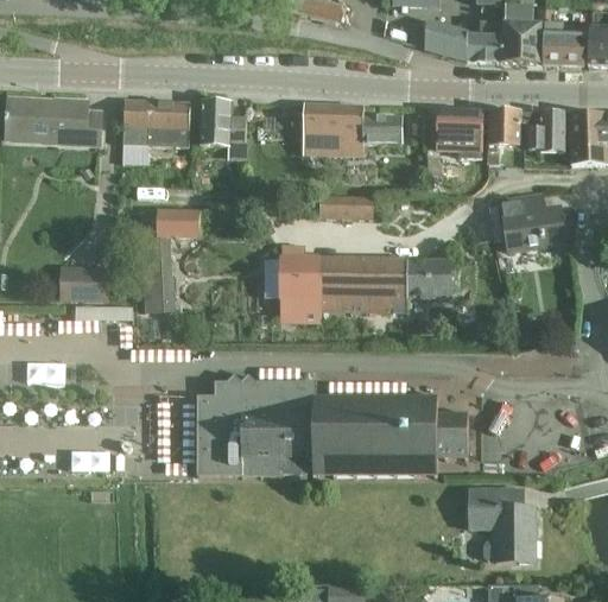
[(287,0),(285,11),(339,23),(343,4),(327,0),(287,0)]
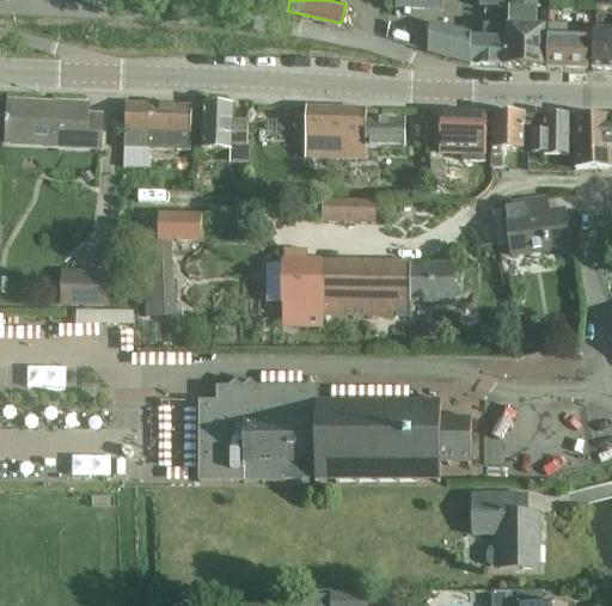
[(503,20),(505,61),(544,63),(545,22),(540,22),(540,5),(503,4),(503,20)]
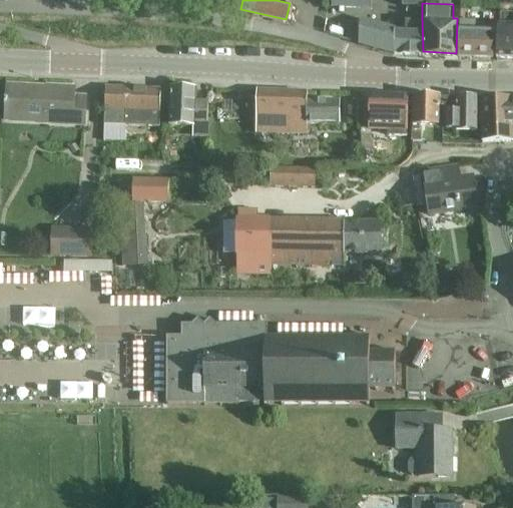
[(499,21),(497,53),(512,54),(512,9),(499,9),(499,21)]
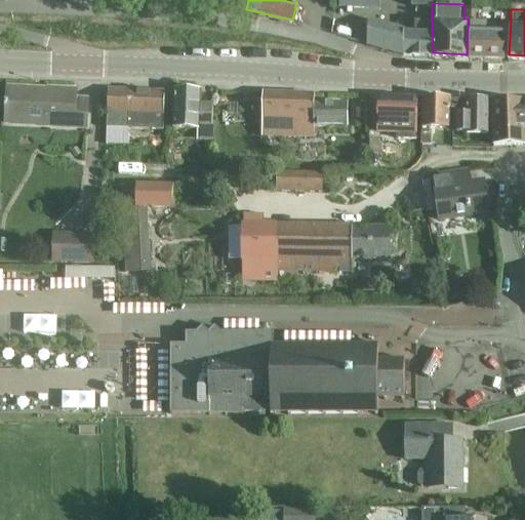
[(433,52),(432,17),(414,17),(414,29),(403,29),(403,26),(370,16),(366,42),(402,51),(402,52),(433,53),(433,52)]
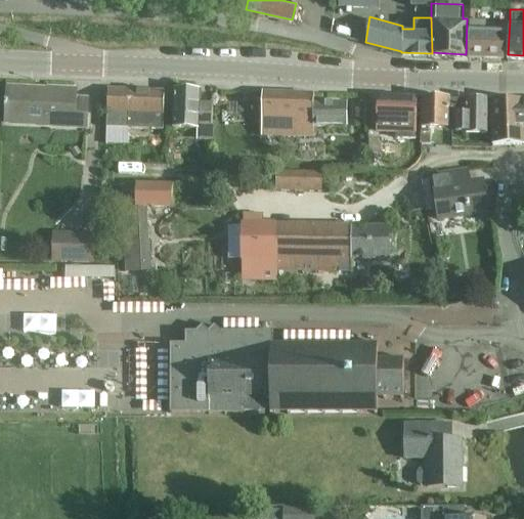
[(470,17),(467,54),(503,55),(504,33),(486,32),(486,18),(470,17)]
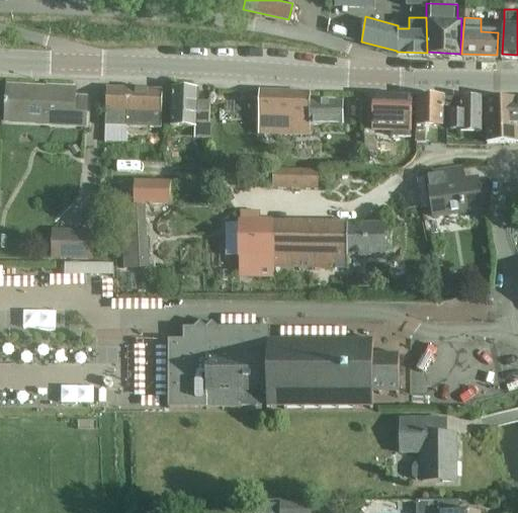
[(5,83),(3,116),(85,120),(86,98),(75,97),(75,87),(5,83)]
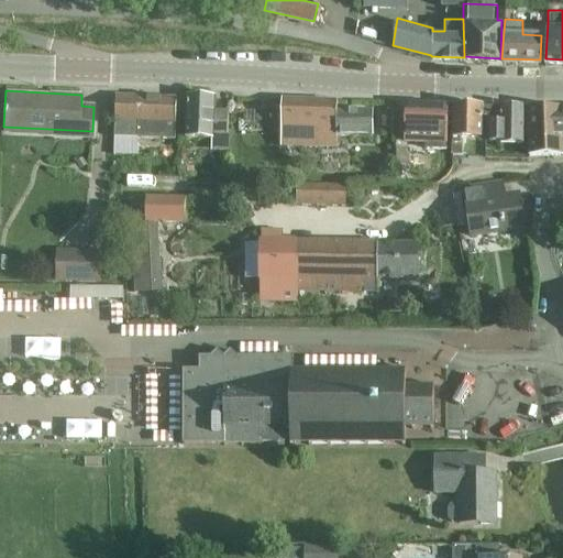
[(107,93),(106,112),(114,112),(112,151),(136,152),(138,134),(174,135),(176,93),(116,90),(116,93),(107,93)]
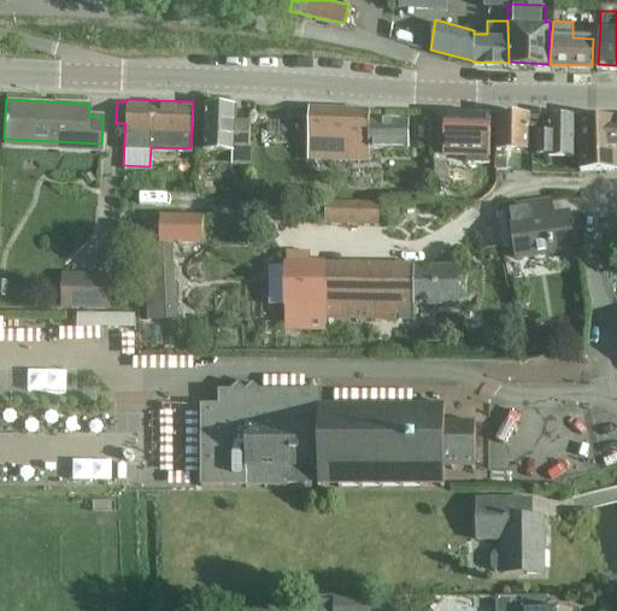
[(201,148),(233,150),(233,159),(251,160),(252,144),(248,142),(250,116),(234,116),(235,101),(204,100),(201,148)]
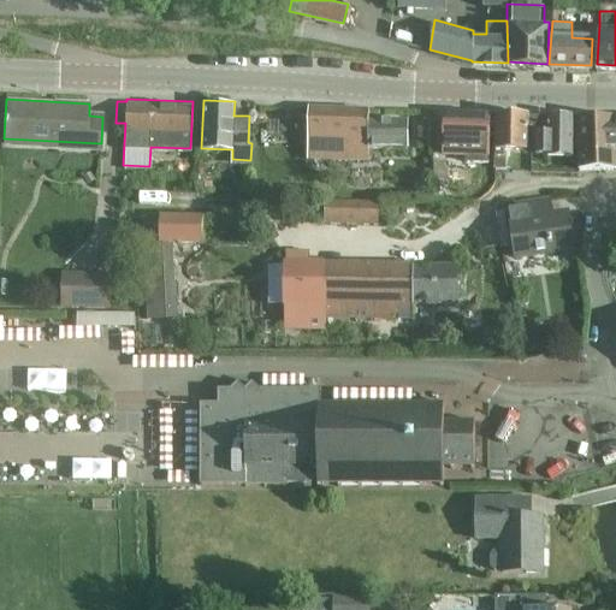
[(330,105),(307,105),(307,157),(368,157),(368,146),(408,146),(408,116),(368,116),(369,106),(369,105),(330,105)]
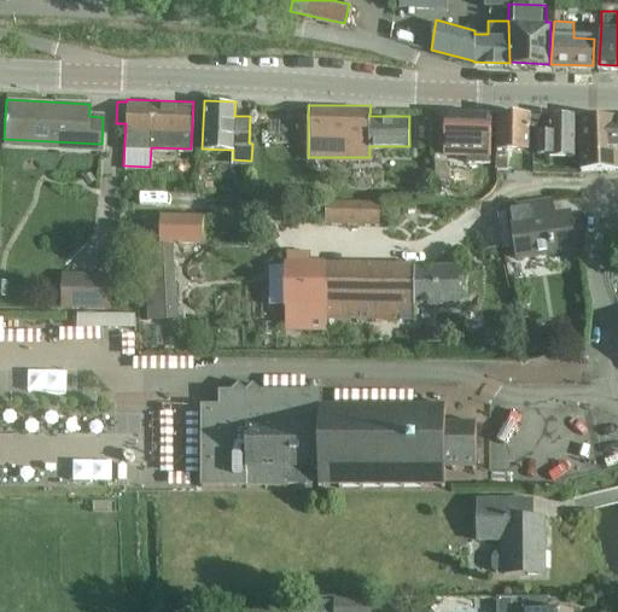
[(444,109),(443,152),(467,152),(467,159),(490,161),(491,110),(444,109)]
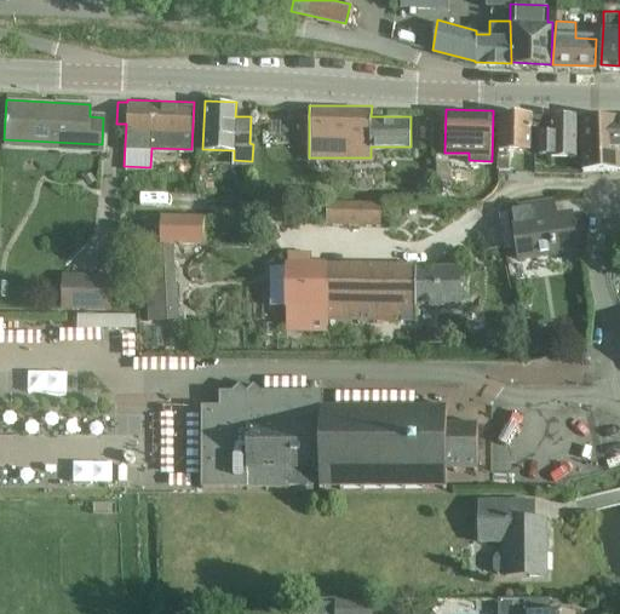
[(497,167),(509,167),(509,153),(506,153),(506,147),(530,147),(532,133),(534,133),(534,113),(497,113),(497,167)]
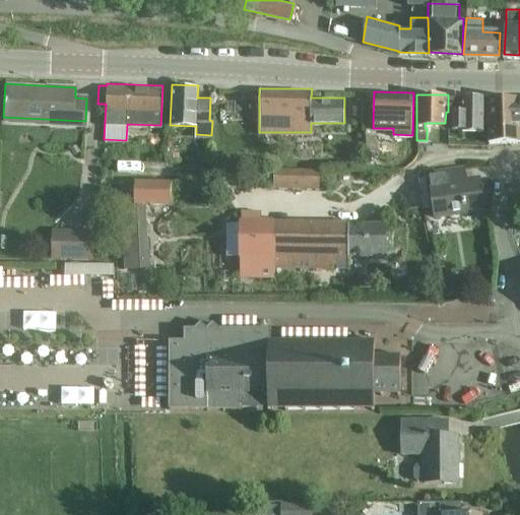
[(484,95),(448,94),(448,112),(452,112),(451,128),(459,128),(459,129),(483,129),(484,95)]
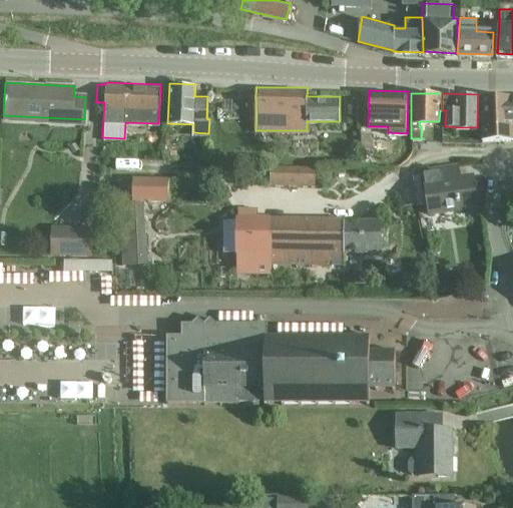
[(512,93),(480,94),(479,94),(479,138),(483,138),(505,138),(512,138),(512,121),(512,120),(512,93)]
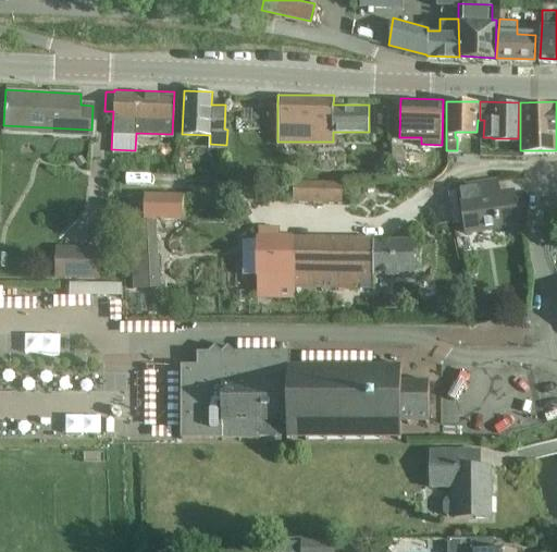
[(405,142),(392,142),(392,157),(405,157),(405,142)]
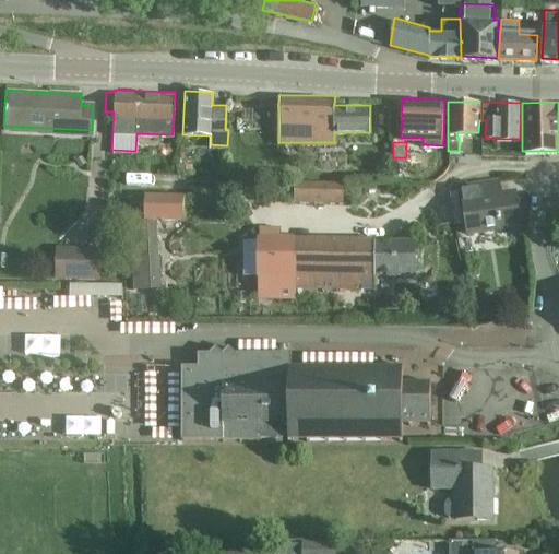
[(458,181),(463,221),(465,233),(520,225),(514,187),(501,189),(499,175),(458,181)]
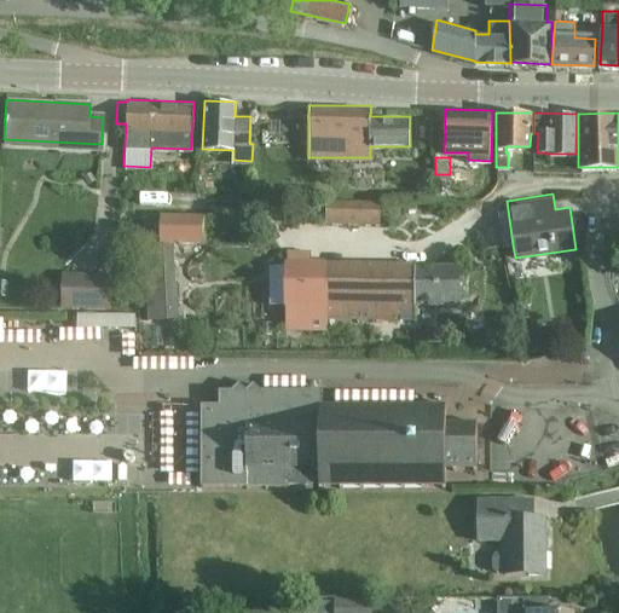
[(325,198),(324,221),(380,224),(381,200),(325,198)]
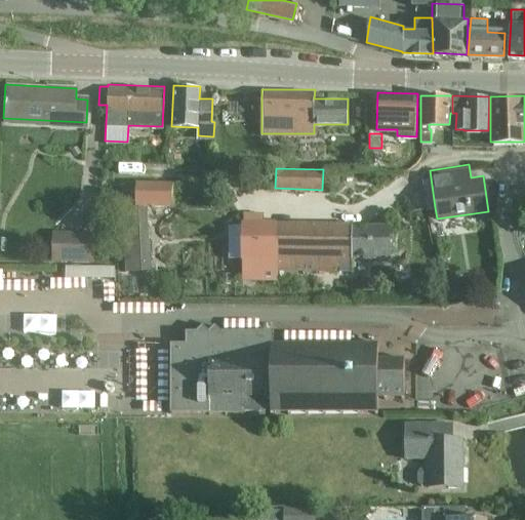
[(124,270),(150,269),(147,204),(171,205),(172,182),(135,181),(135,182),(120,182),(123,251),(124,270)]
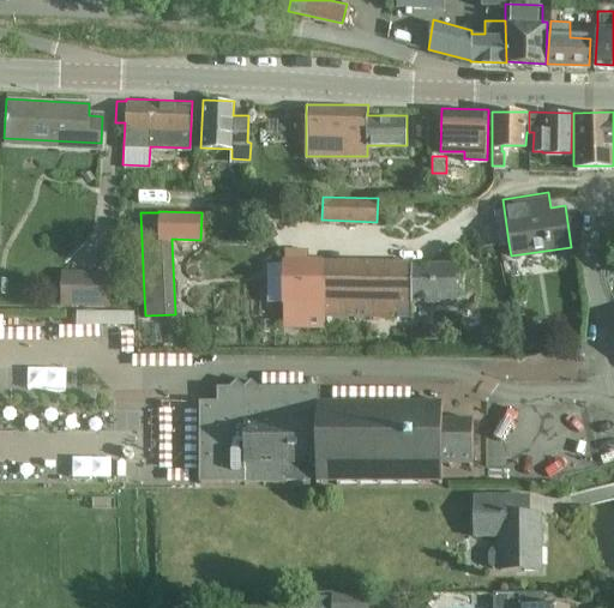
[(283,258),(282,258),(281,313),(410,315),(410,300),(456,300),(457,263),(411,262),(411,259),(299,258),(300,250),(283,250),(283,258)]
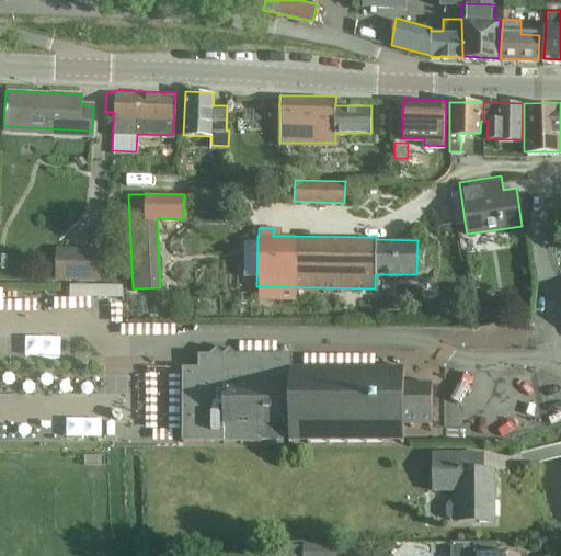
[(56,245),(55,278),(101,278),(102,246),(56,245)]
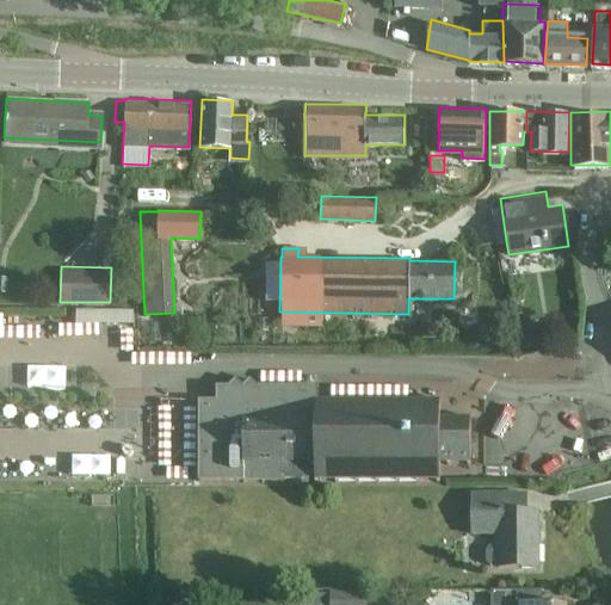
[(197,397),(197,477),(282,477),(282,476),(314,476),(314,479),(318,479),(318,476),(334,476),(334,479),(338,479),(338,476),(355,476),(355,479),(358,479),(358,476),(375,476),(375,479),(378,479),(378,476),(395,476),(395,479),(399,479),(399,476),(415,476),(415,479),(419,479),(419,476),(436,476),(436,479),(439,479),(439,458),(446,458),(446,461),(449,461),(449,458),(467,458),(467,461),(469,461),(469,413),(467,413),(467,415),(449,415),(449,413),(446,413),(446,415),(439,415),(439,396),(436,396),(436,399),(419,399),(419,396),(415,396),(415,399),(399,399),(399,396),(395,396),(395,399),(378,399),(378,396),(375,396),(375,399),(358,399),(358,396),(355,396),(355,399),(338,399),(338,396),(334,396),(334,399),(316,399),(316,389),(316,382),(314,382),(314,383),(255,383),(248,376),(242,383),(235,376),(228,383),(215,383),(215,389),(216,393),(216,396),(197,397)]
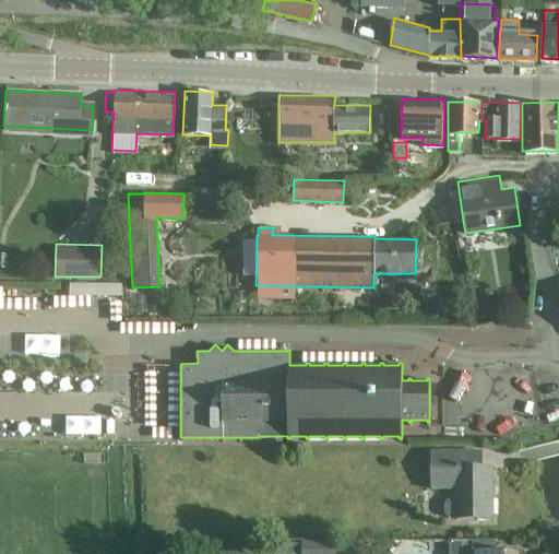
[(480,449),(431,449),(431,485),(453,485),(453,496),(448,496),(444,501),(444,510),(448,514),(453,514),(453,516),(491,516),(492,466),(480,466),(480,449)]
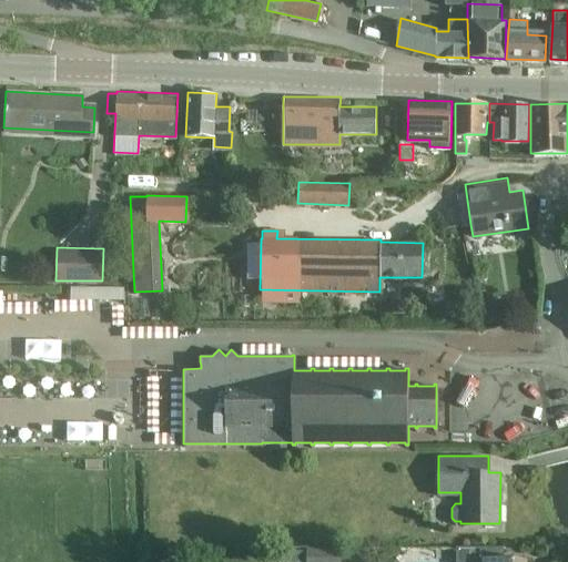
[(176,544),(166,544),(166,553),(176,553),(176,544)]
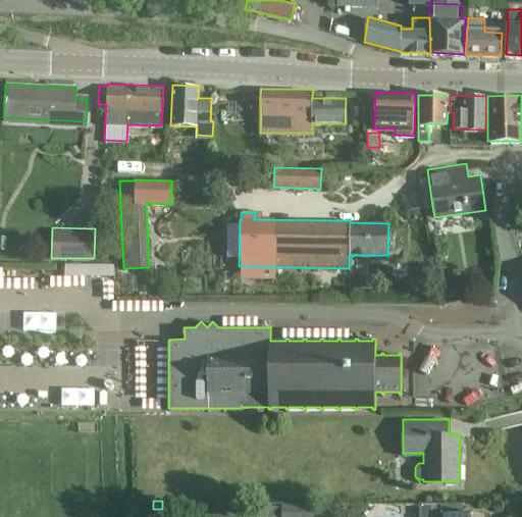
[(312,516),(313,502),(281,502),(281,516),(312,516)]
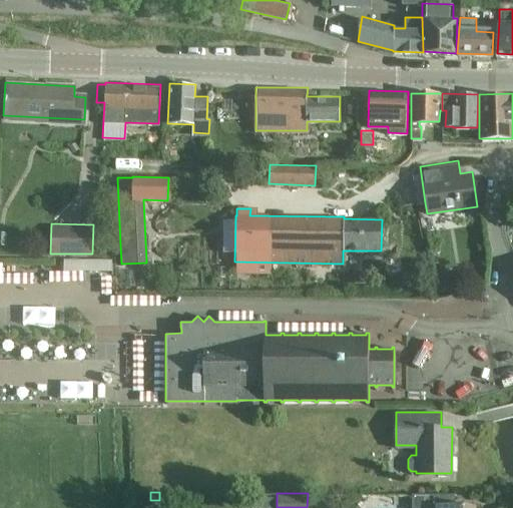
[(477,507),(477,505),(454,505),(454,494),(412,493),(412,507),(477,507)]
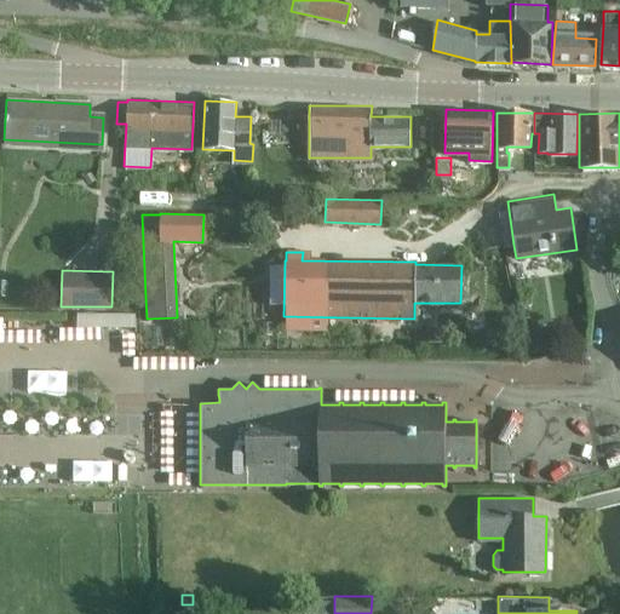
[(332,598),(310,598),(310,613),(332,613),(332,598)]
